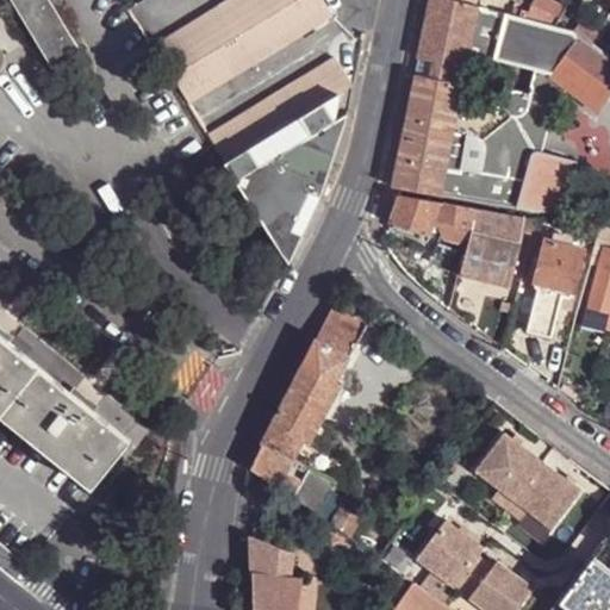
[(12,0),(55,68),(82,51),(50,0),(12,0)]
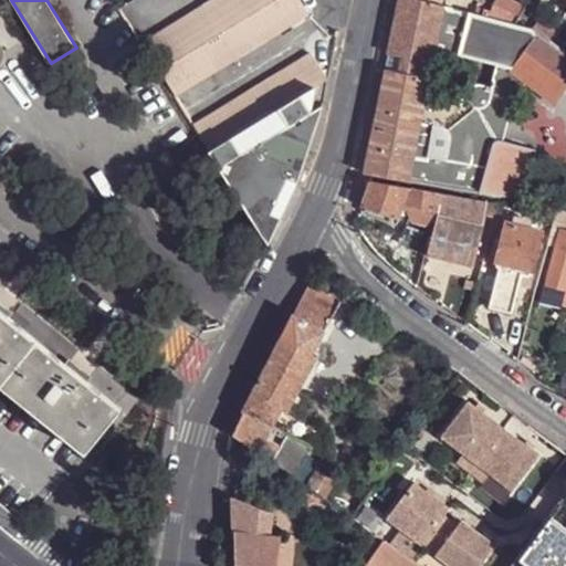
[(308,16),(299,0),(215,0),(142,44),(175,96),(308,16)]
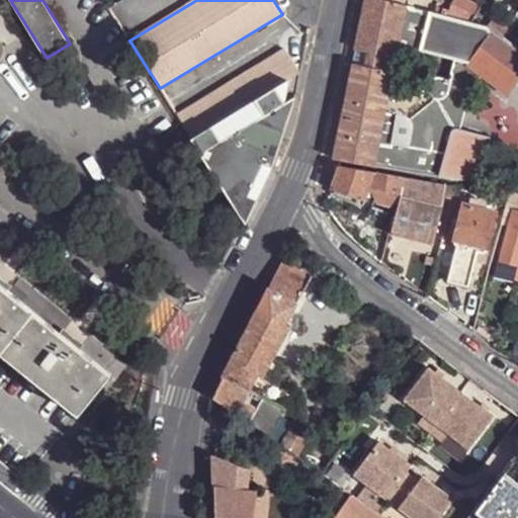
[(466,63),(480,73),(508,93),(517,76),(517,51),(501,37),(486,27),(454,18),(447,17),(428,11),(414,7),(405,4),(389,0),(365,0),(356,50),(365,52),(395,57),(398,39),(406,41),(404,47),(455,60),(466,63)]
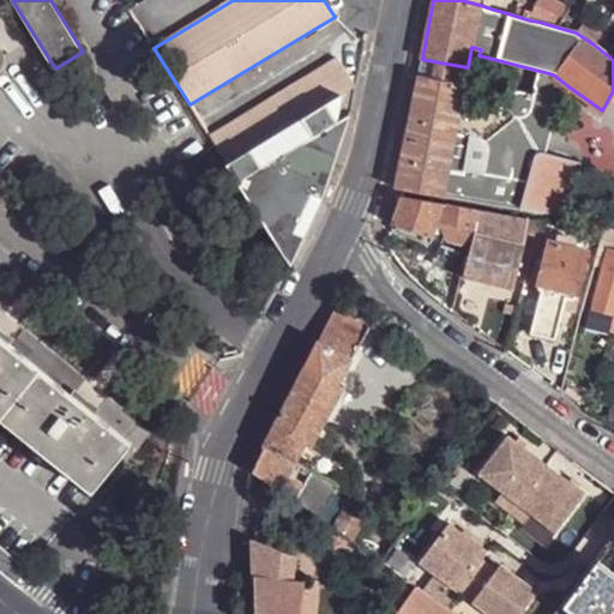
[(559,20),(566,10),(563,7),(560,8),(555,5),(557,2),(553,0),(545,0),(542,8),(559,20)]
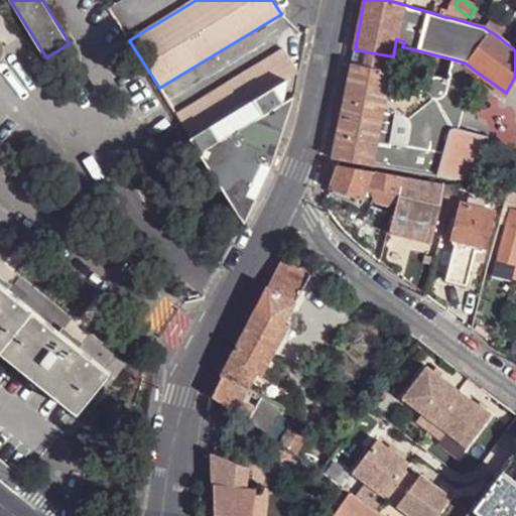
[(484,27),(470,17),(456,7),(455,6),(454,12),(453,18),(484,27)]
